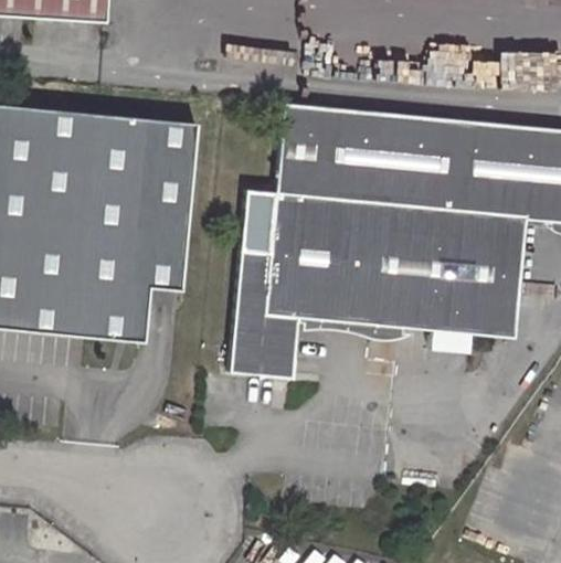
[(0,0),(0,18),(105,25),(106,0),(0,0)]
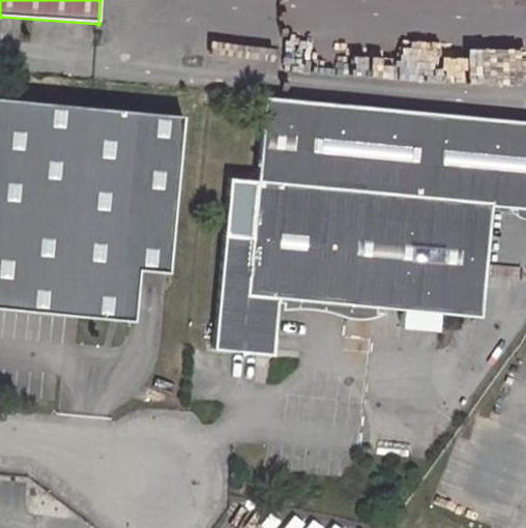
[(525,59),(514,58),(512,80),(525,81),(525,59)]
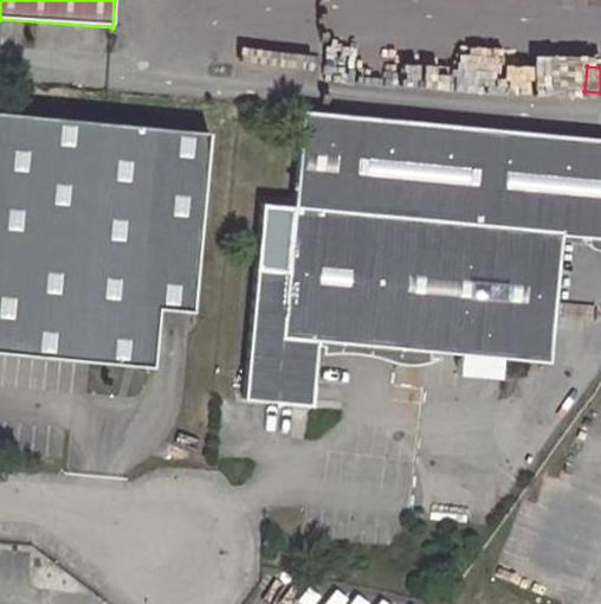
[(0,351),(154,366),(159,307),(195,312),(212,132),(0,110),(0,351)]
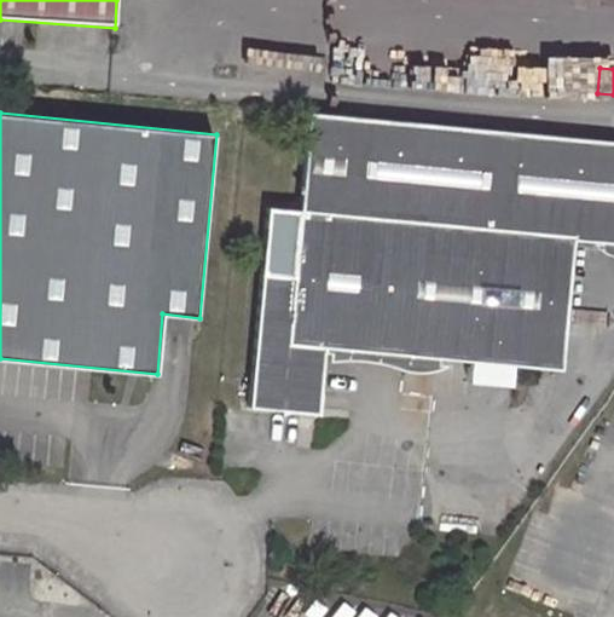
[(328,347),(565,370),(577,240),(613,243),(613,140),(312,113),(303,211),(271,207),(252,407),(285,410),(287,403),(305,405),(306,395),(323,397),(328,347)]
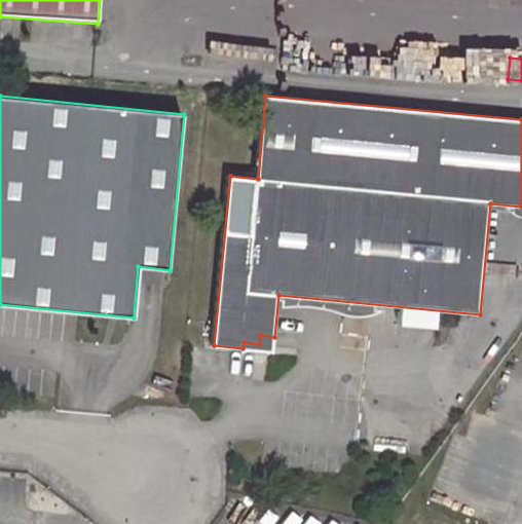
[(243,348),(273,351),(274,337),(260,335),(259,344),(244,342),(243,348)]
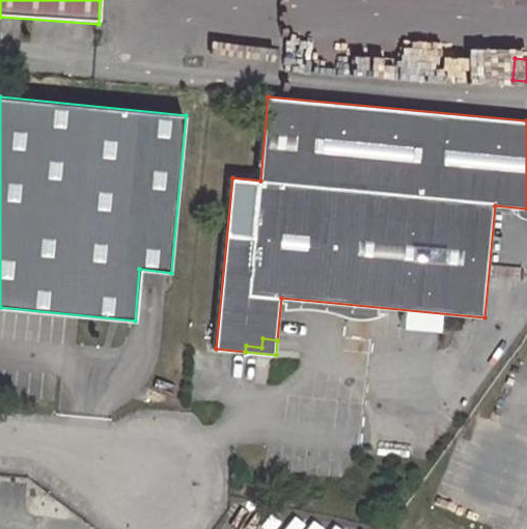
[(448,497),(514,520),(526,481),(526,434),(477,417),(448,497)]
